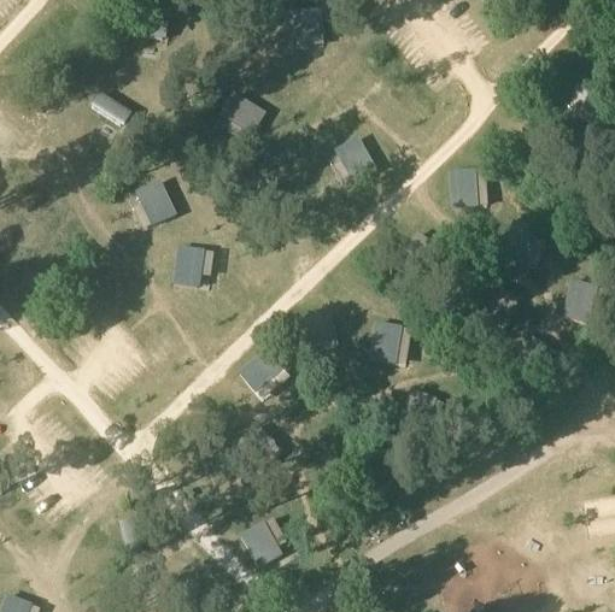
[(281,10),(282,36),(324,34),(323,7),(281,10)]
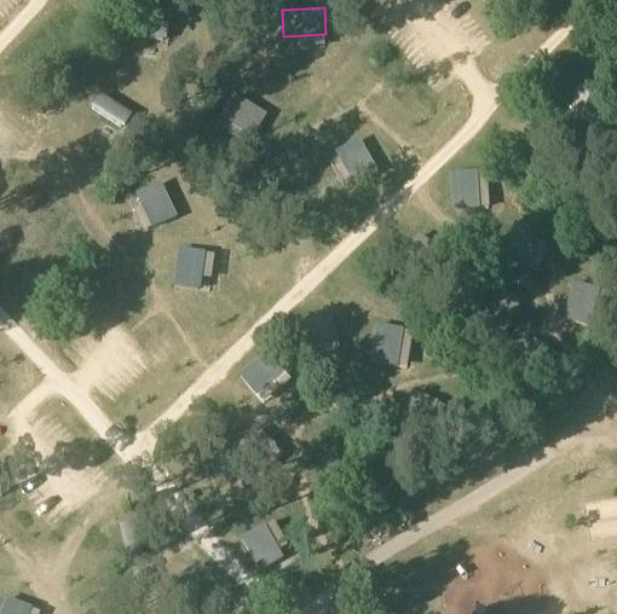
[(576,119),(601,119),(601,86),(576,86),(576,119)]
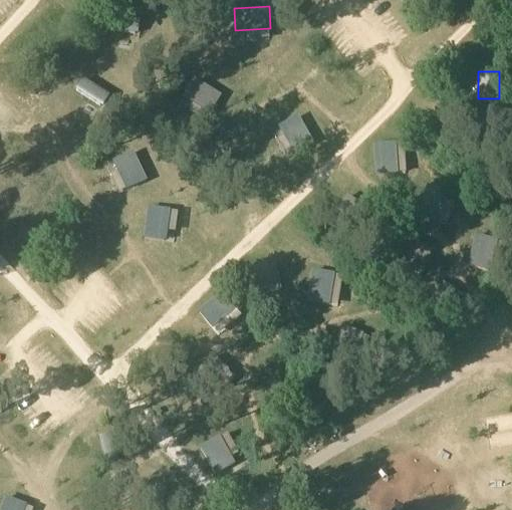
[(103,103),(110,90),(81,76),(74,88),(103,103)]
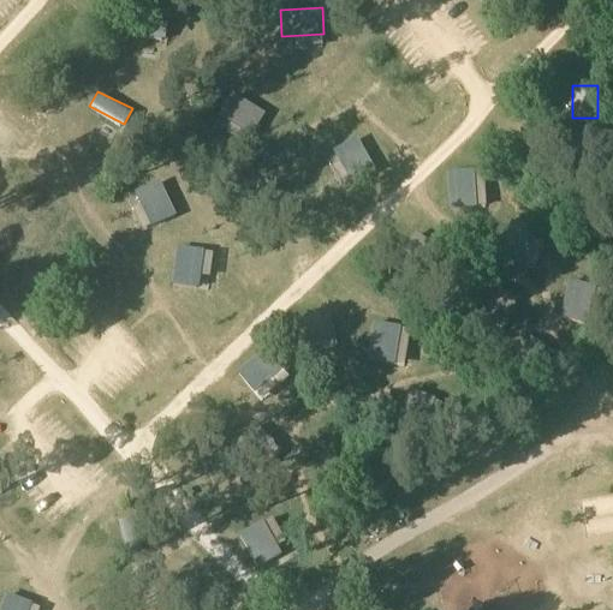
[(226,131),(247,142),(265,108),(244,97),(226,131)]
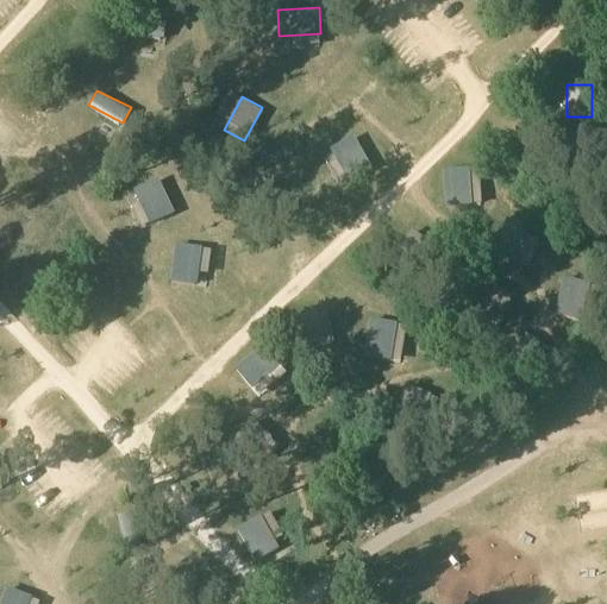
[(355,133),(330,146),(346,178),(371,165),(355,133)]
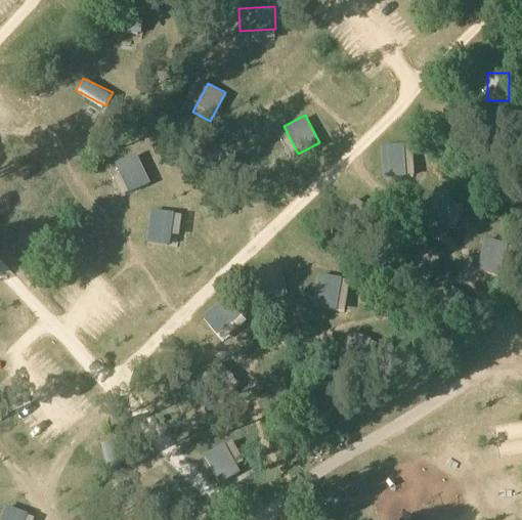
[(128,190),(149,181),(140,162),(119,171),(128,190)]
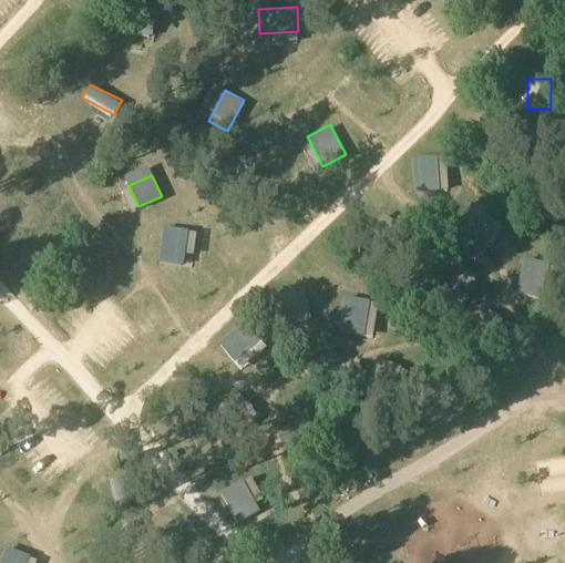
[(162,225),(157,259),(184,263),(188,228),(162,225)]
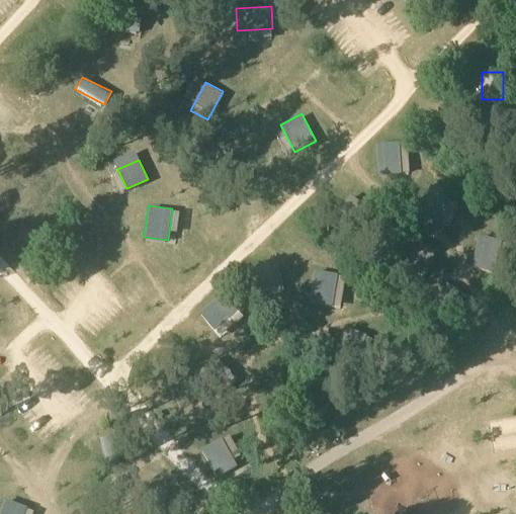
[(22,367),(27,373),(39,364),(47,373),(59,364),(46,348),(22,367)]
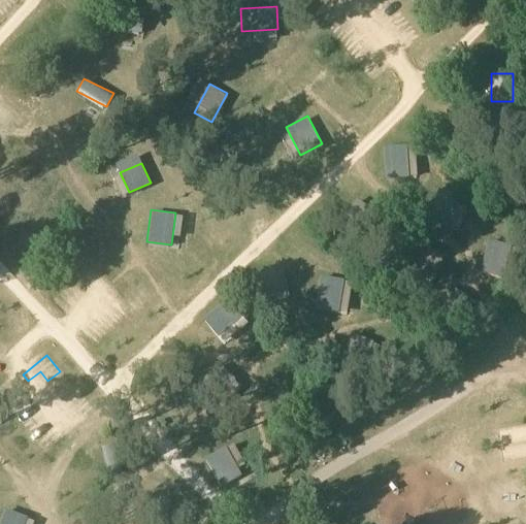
[(0,523),(24,523),(28,516),(5,508),(0,519),(0,523)]
